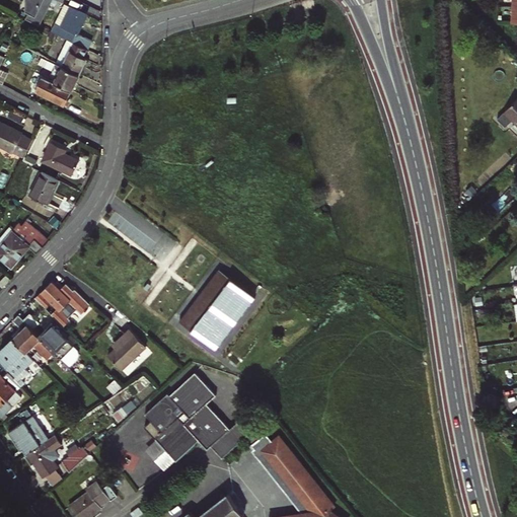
[(23,0),(24,13),(27,14),(24,20),(38,27),(51,0),(23,0)]
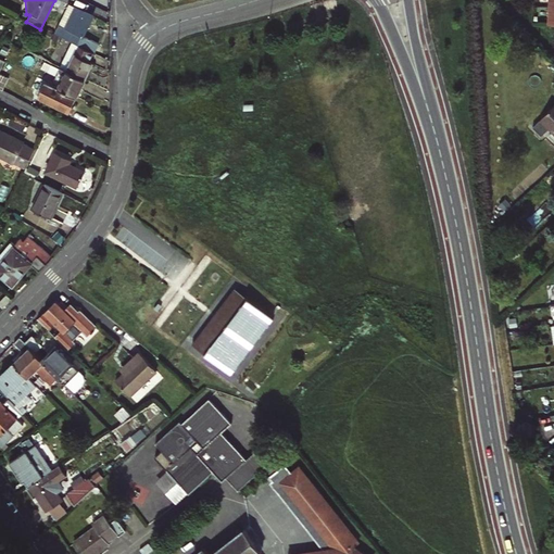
[(64,30),(74,9),(67,5),(58,27),(64,30)]
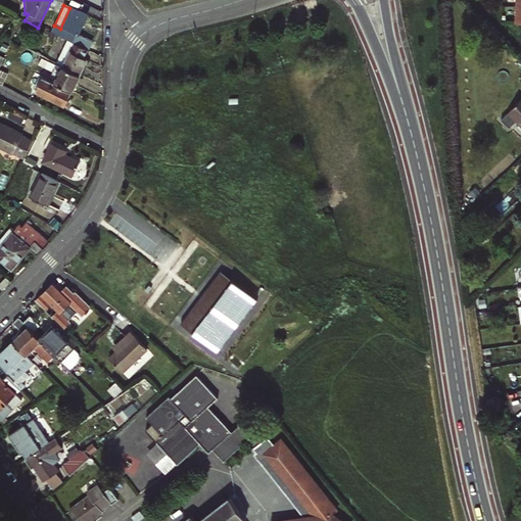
[(69,8),(60,29),(54,26),(50,34),(66,42),(87,51),(90,43),(76,36),(85,16),(69,8)]
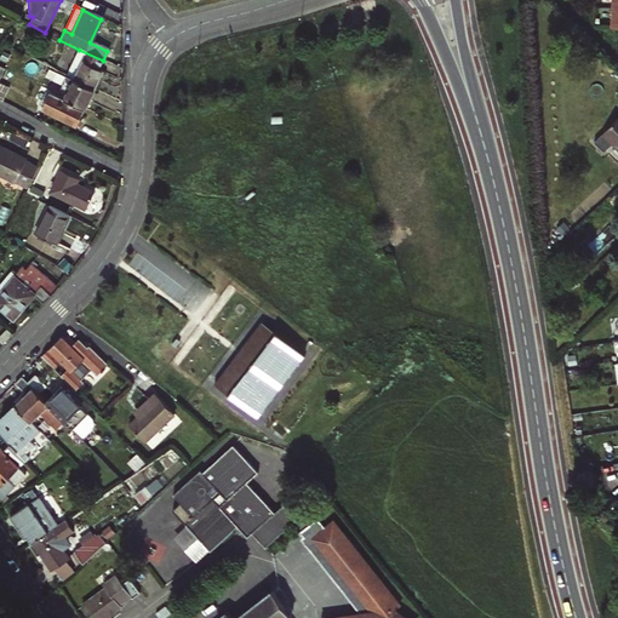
[(79,50),(64,78),(92,91),(102,72),(98,70),(103,61),(79,50)]
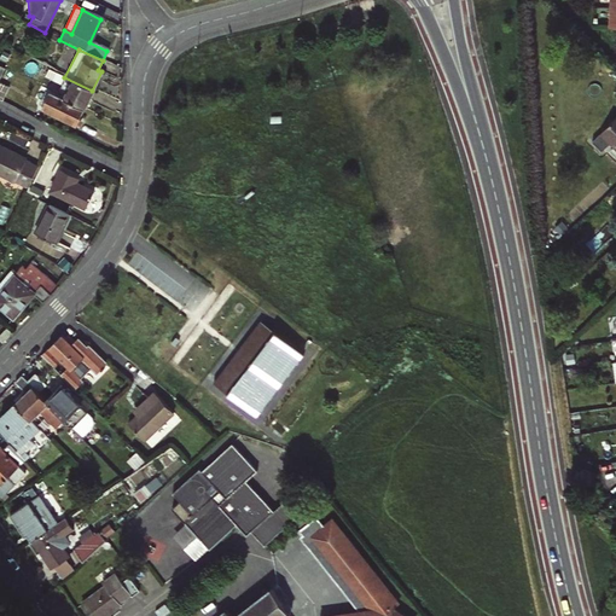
[(92,91),(64,77),(56,96),(83,109),(92,91)]
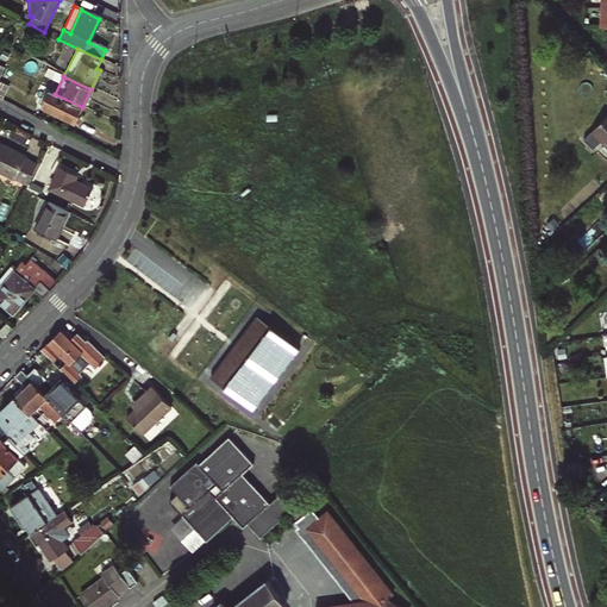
[(82,107),(55,94),(48,91),(39,107),(74,124),(82,107)]
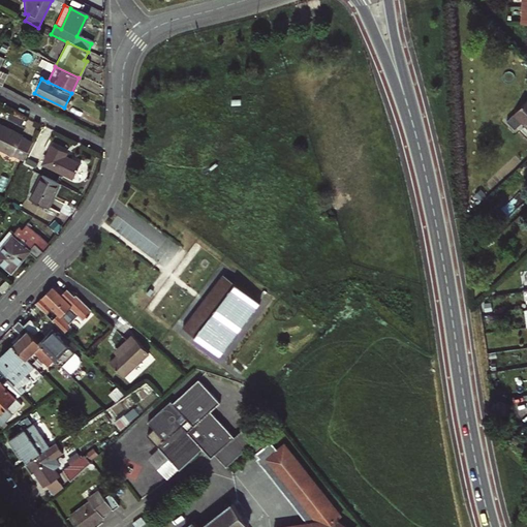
[(526,99),(515,114),(526,125),(526,99)]
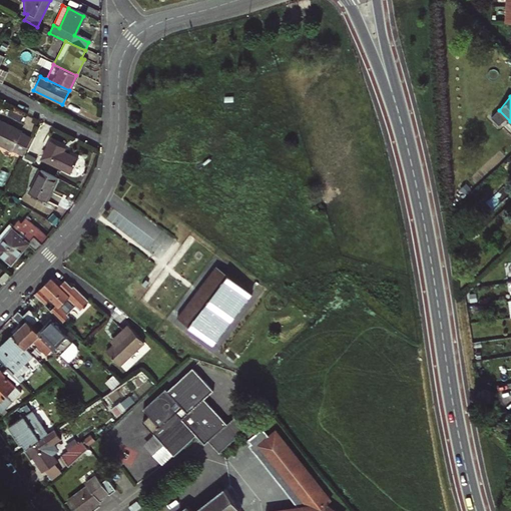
[(0,145),(22,156),(31,138),(13,130),(14,128),(0,120),(0,145)]
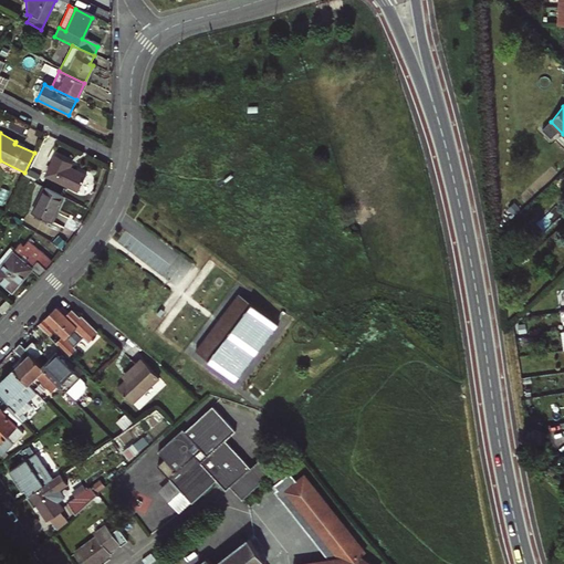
[(85,177),(69,168),(71,165),(54,156),(44,177),(76,194),(85,177)]
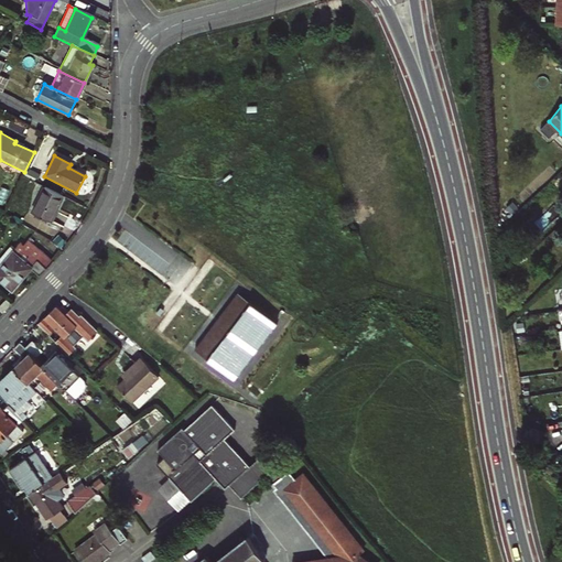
[(63,198),(44,188),(31,214),(50,224),(63,198)]
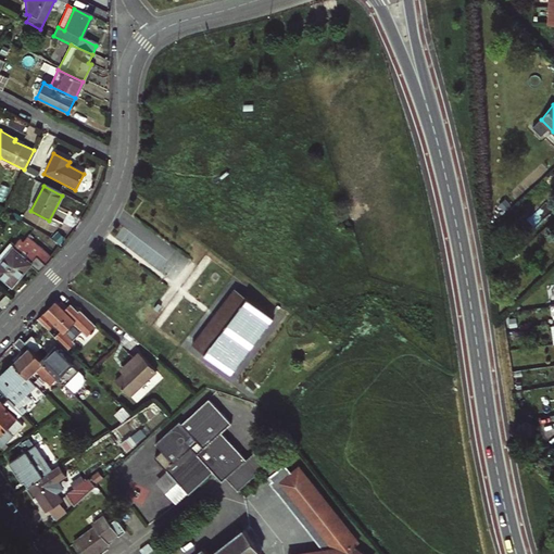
[(37,274),(51,259),(19,233),(0,254),(0,277),(12,287),(29,266),(37,274)]
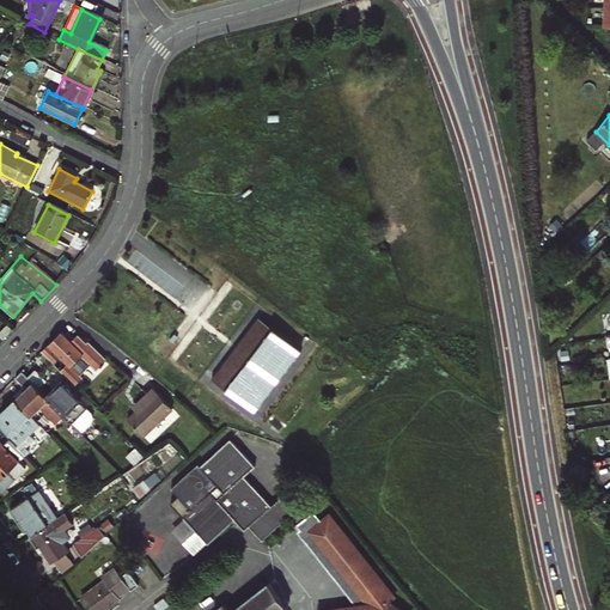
[(209,382),(252,414),(299,352),(256,319),(235,349),(209,382)]
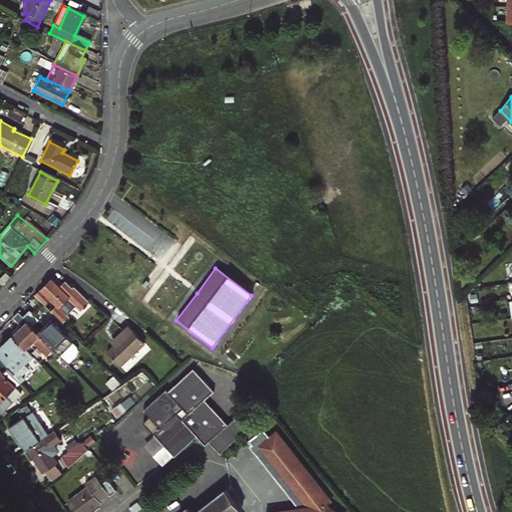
[(0,285),(1,286),(9,277),(5,273),(0,278),(0,285)]
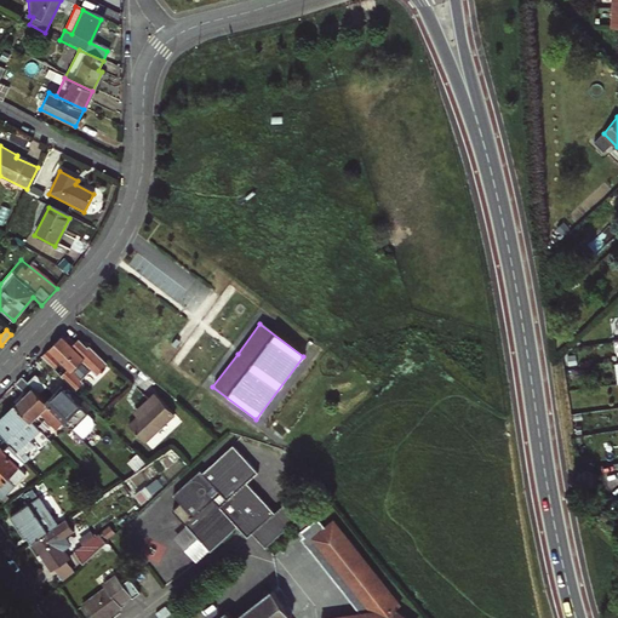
[(40,359),(74,393),(84,383),(81,381),(92,370),(98,376),(107,367),(87,348),(85,349),(76,341),(70,347),(61,337),(40,359)]
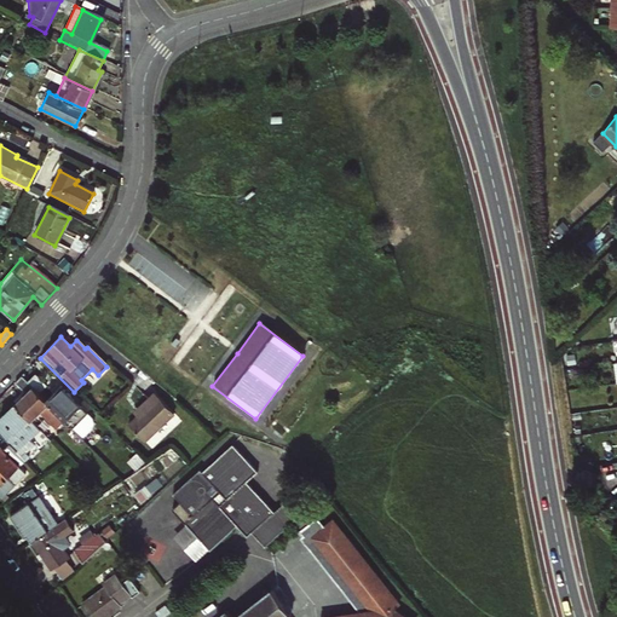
[(44,403),(19,378),(12,385),(23,396),(13,405),(27,420),(29,422),(38,414),(55,430),(63,421),(44,403)]
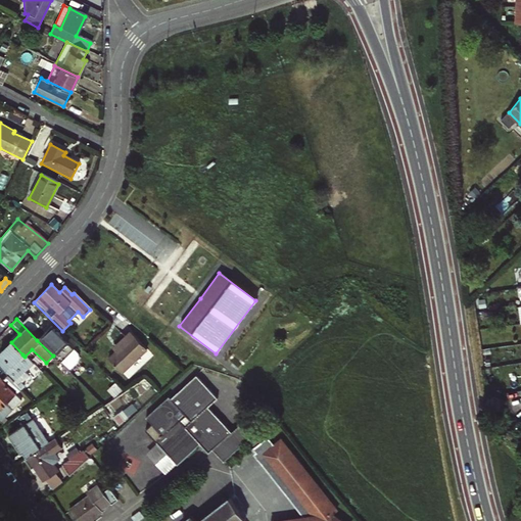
[(50,327),(37,340),(53,356),(59,362),(72,349),(50,327)]
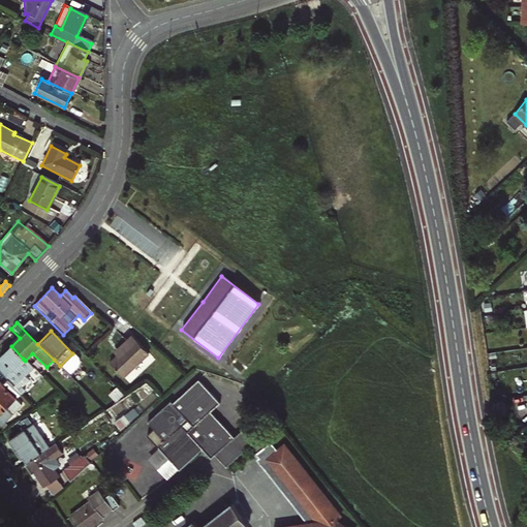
[(130,335),(118,347),(121,350),(117,354),(110,363),(124,377),(149,352),(130,335)]
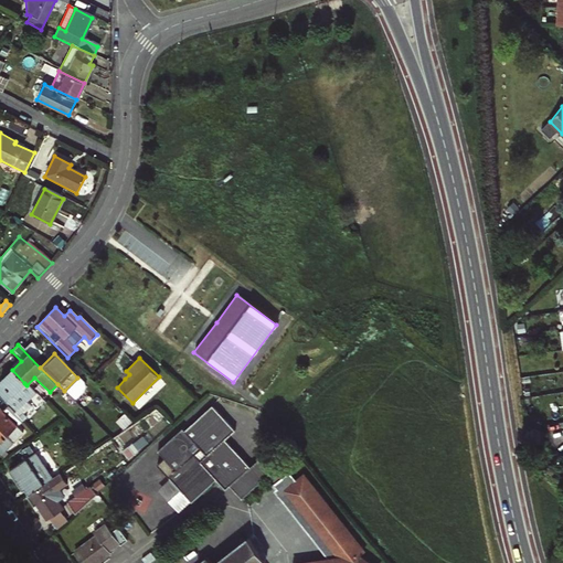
[(24,383),(12,370),(0,382),(0,395),(6,402),(24,383)]
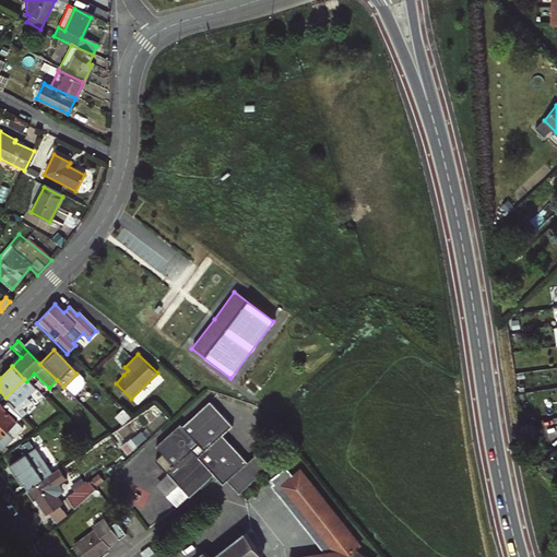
[(139,405),(165,380),(160,374),(132,399),(139,405)]
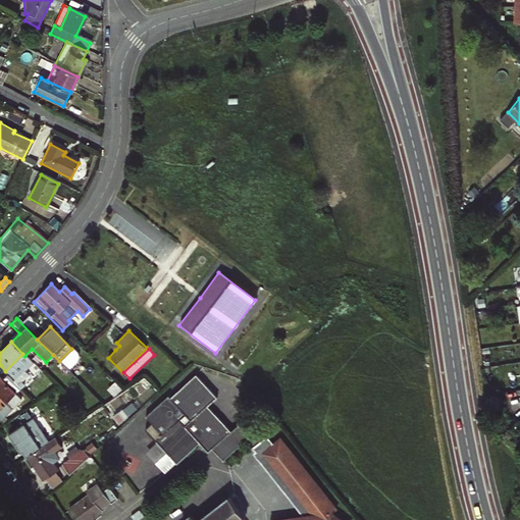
[(19,388),(7,375),(1,381),(0,380),(0,421),(21,401),(14,394),(19,388)]
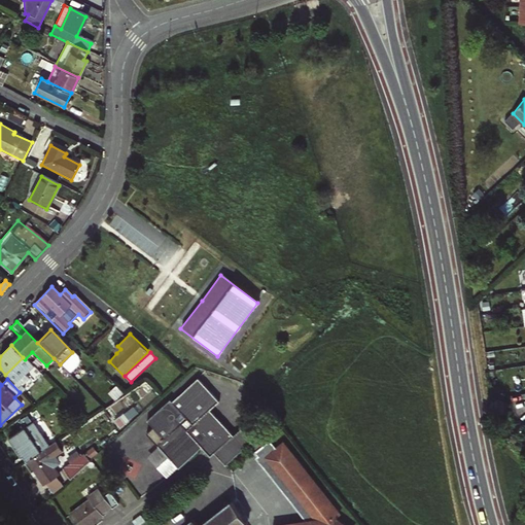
[(213,453),(224,466),(249,445),(252,441),(248,436),(245,433),(241,428),(233,435),(210,411),(219,401),(199,379),(173,401),(171,399),(147,420),(153,427),(147,433),(178,468),(201,448),(209,457),(213,453)]
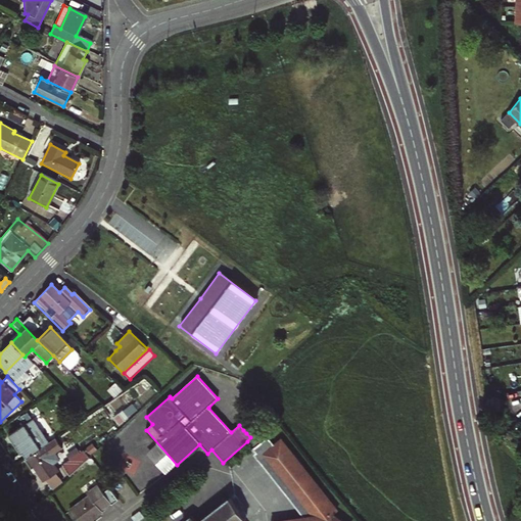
[(117,414),(113,418),(120,425),(124,421),(117,414)]
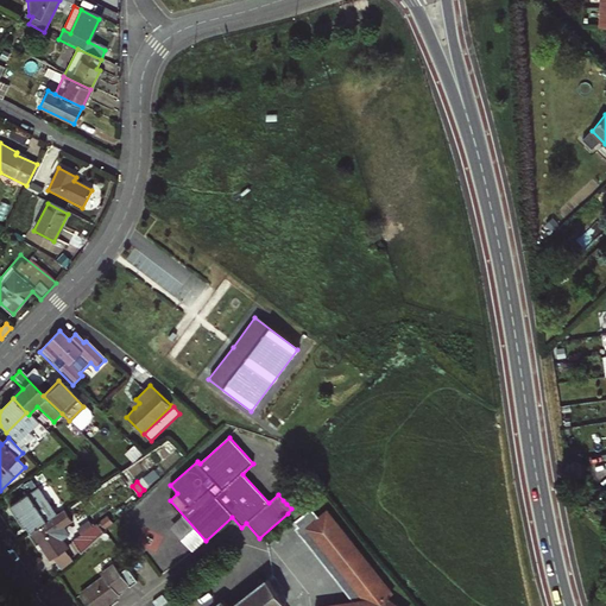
[(30,534),(45,524),(26,496),(8,507),(24,529),(25,528),(30,534)]
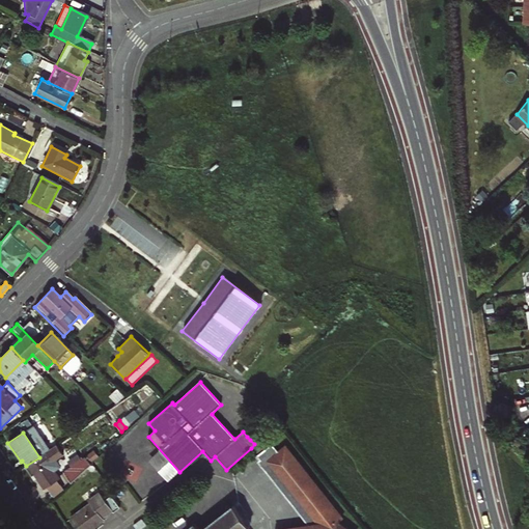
[(252,450),(258,445),(252,438),(250,440),(254,444),(251,448),(252,450)]
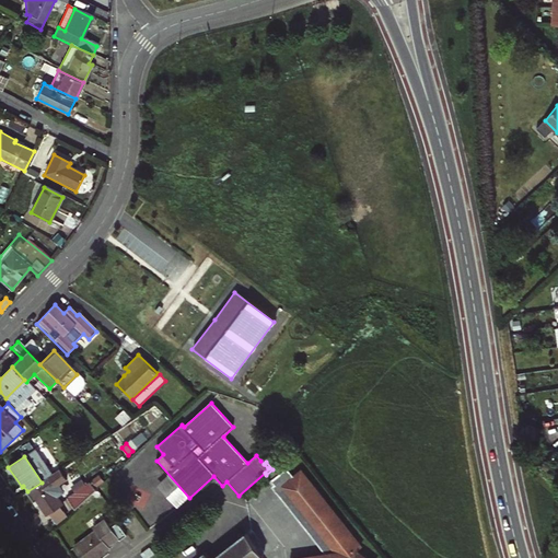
[(292,477),(286,468),(277,476),(270,480),(275,486),(271,487),(325,555),(316,556),(316,557),(362,557),(356,551),(362,547),(300,471),(292,477)]
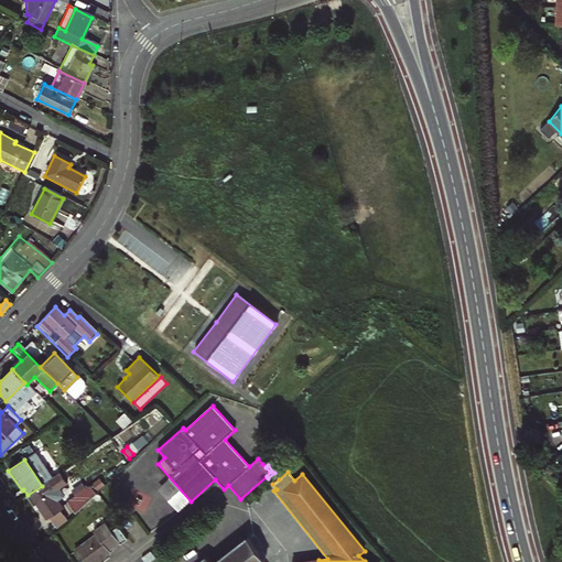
[(279,479),(274,473),(268,478),(272,484),(279,479)]
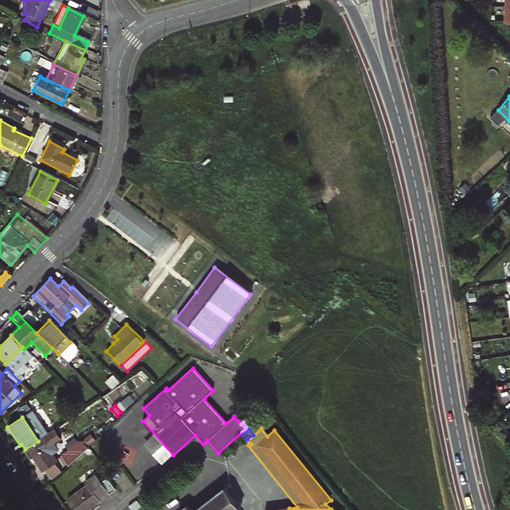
[(25,449),(23,451),(29,460),(32,458),(41,471),(54,462),(41,442),(49,437),(48,434),(38,441),(25,449)]
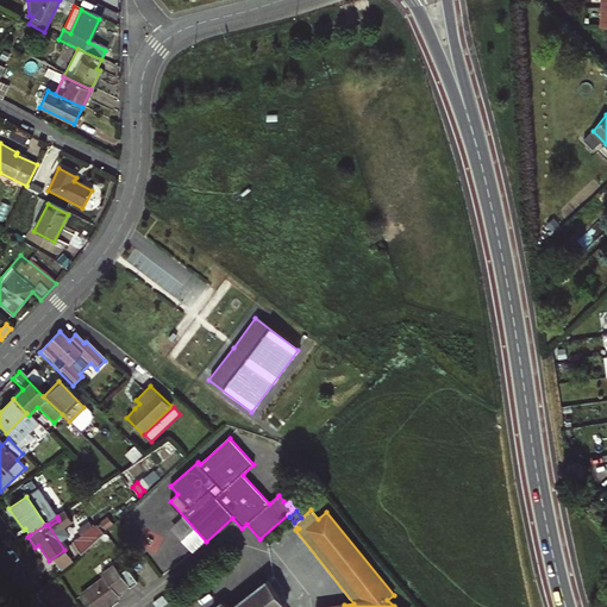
[(80,556),(98,539),(89,531),(70,543),(80,556)]
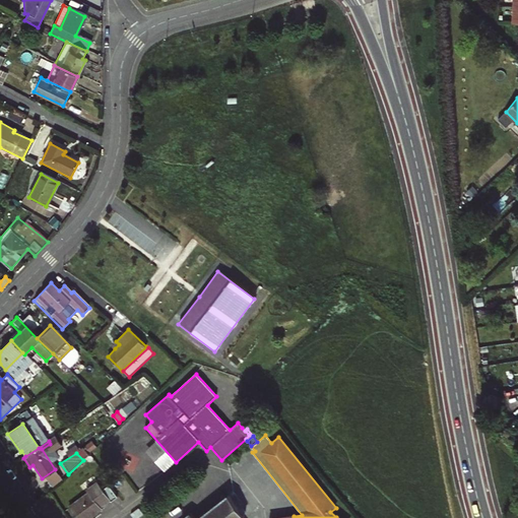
[(67,509),(73,517),(88,517),(101,509),(99,507),(108,500),(109,502),(115,498),(107,486),(101,490),(95,482),(85,491),(87,494),(67,509)]
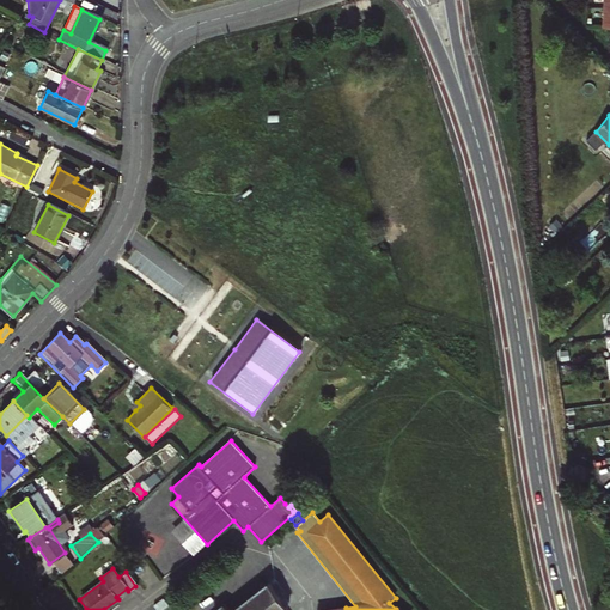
[(261,609),(278,597),(268,584),(235,609),(225,609),(223,607),(218,609),(261,609)]
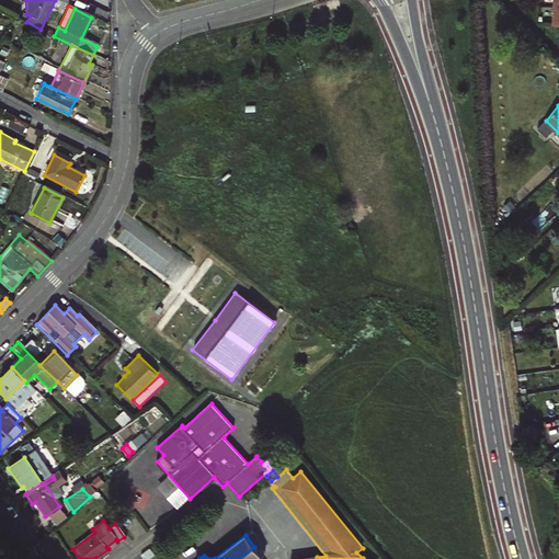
[(254,547),(239,558),(262,558),(254,547)]
